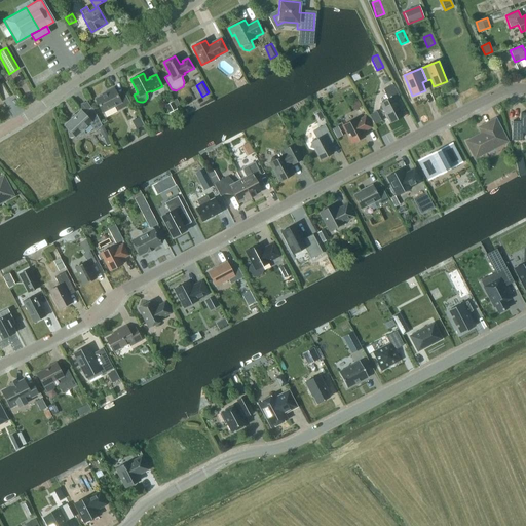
[(402,115),(392,99),(399,96),(392,84),(383,89),(388,100),(384,102),(381,101),(379,109),(384,111),(389,121),(402,115)]
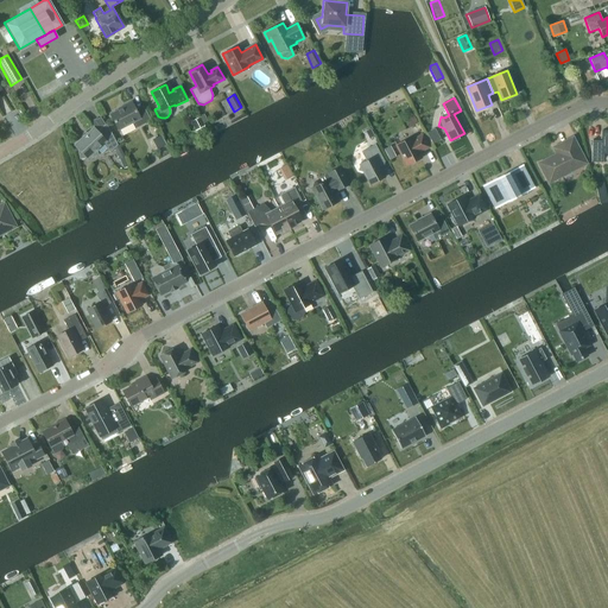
[(135,109),(131,102),(121,107),(121,108),(111,114),(118,130),(133,122),(137,128),(150,120),(143,106),(135,109)]
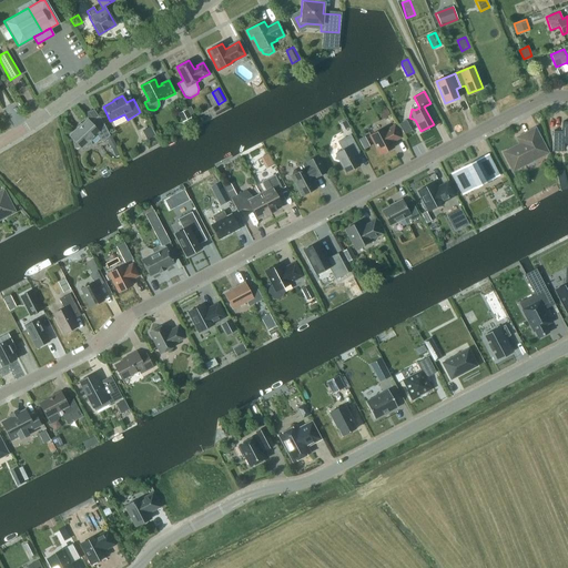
[(391,115),(386,108),(378,111),(383,120),(391,115)]
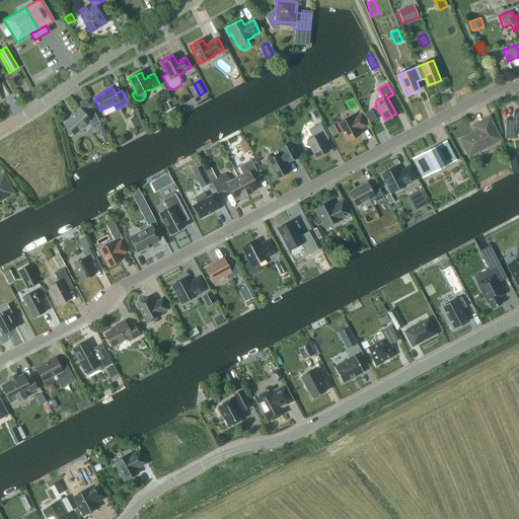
[(166,112),(174,108),(170,100),(162,103),(166,112)]
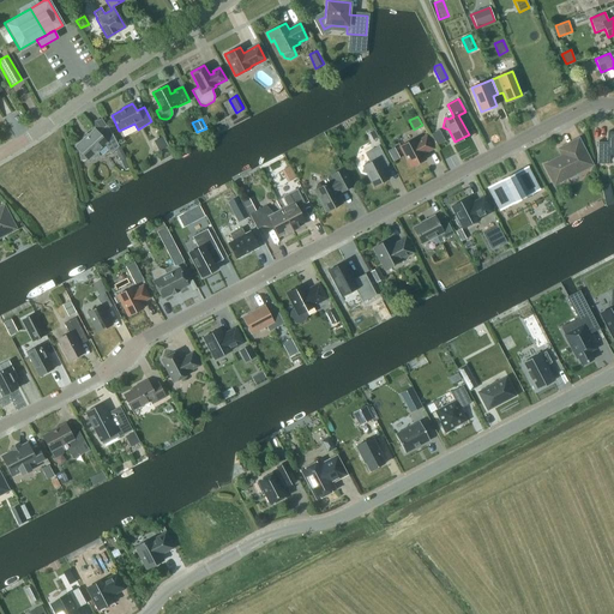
[(119,146),(108,127),(100,134),(94,128),(74,146),(79,151),(80,161),(86,160),(88,161),(91,158),(98,156),(97,152),(104,146),(110,154),(115,149),(119,146)]
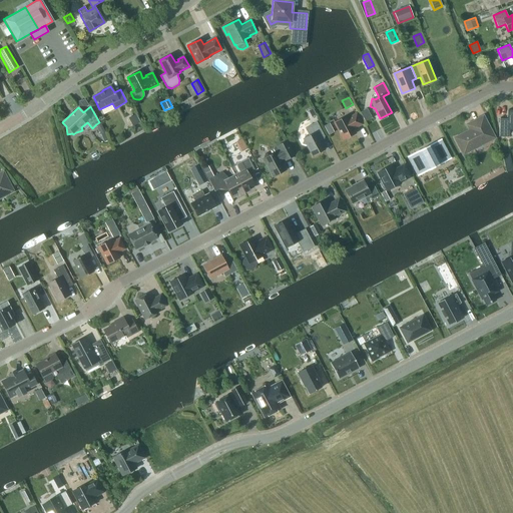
[(367,109),(360,113),(365,122),(372,119),(367,109)]
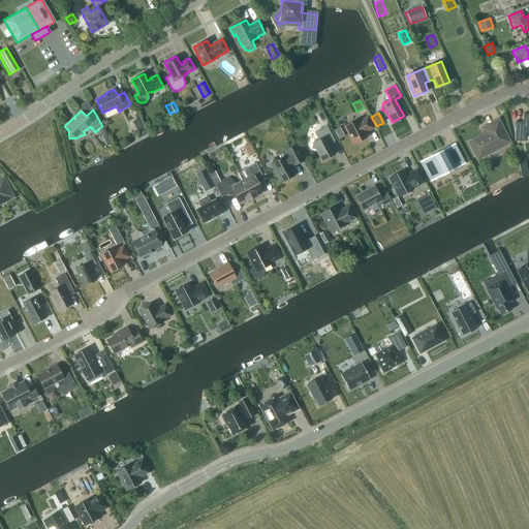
[(528,113),(524,114),(523,122),(515,122),(515,141),(525,141),(526,133),(528,132),(528,113)]
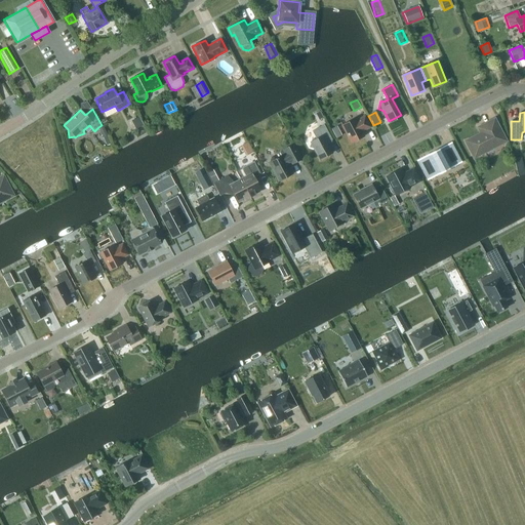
[(135,130),(144,125),(139,117),(130,121),(135,130)]
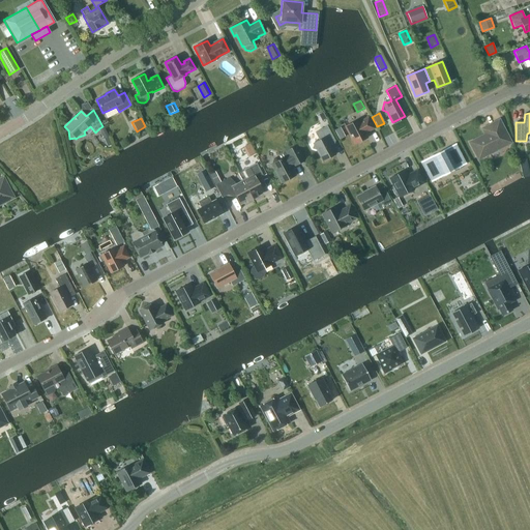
[(374,128),(369,118),(358,122),(357,120),(345,126),(354,144),(366,138),(363,131),(366,130),(367,133),(374,128)]
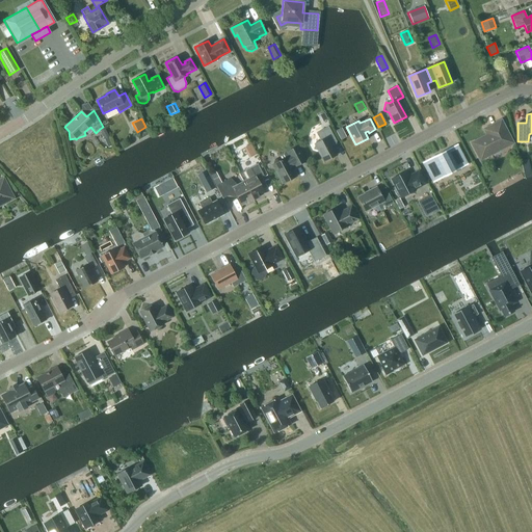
[(484,159),(488,157),(489,154),(511,142),(500,122),(484,130),(487,135),(472,143),(480,159),(482,158),(484,159)]
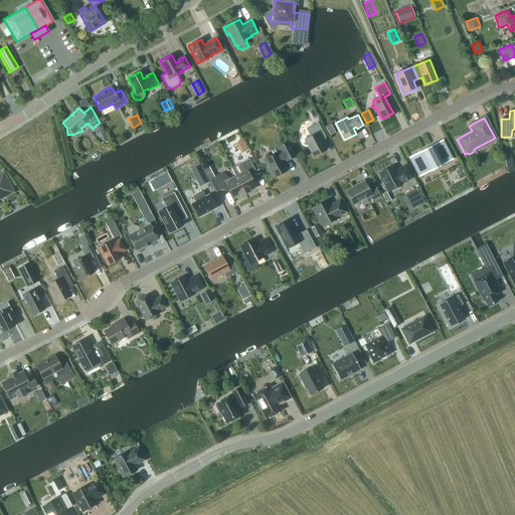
[(332,132),(337,129),(332,121),(327,124),(332,132)]
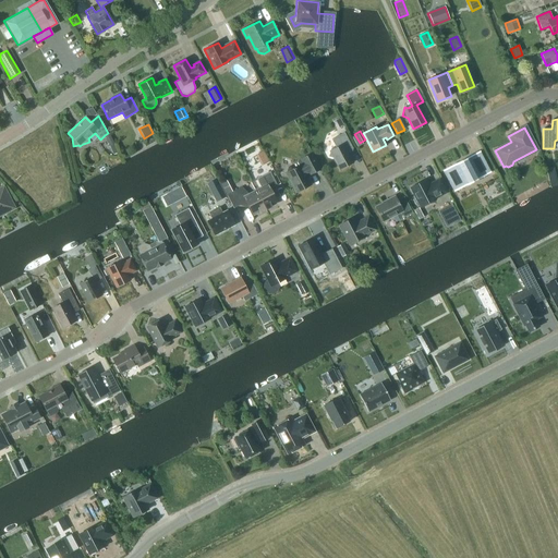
[(109,146),(114,144),(109,133),(108,133),(105,135),(109,146)]
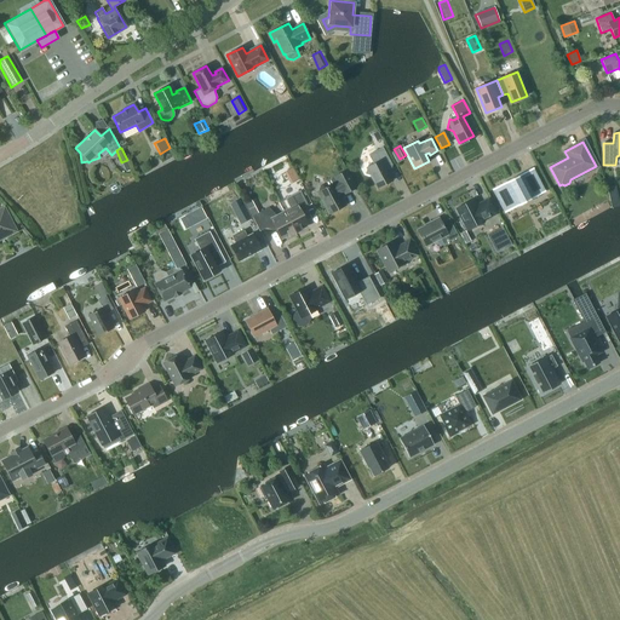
[(385,168),(391,165),(383,148),(368,155),(373,165),(371,166),(368,165),(365,174),(371,176),(378,188),(391,181),(385,168)]
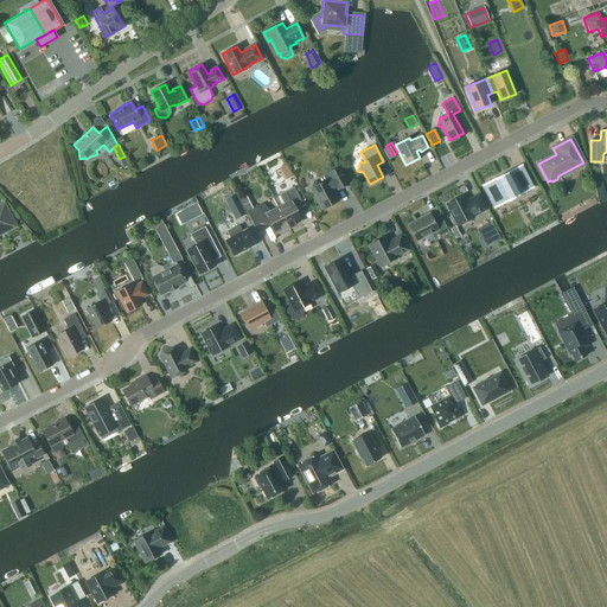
[(283,180),(293,176),(287,164),(278,168),(283,180)]
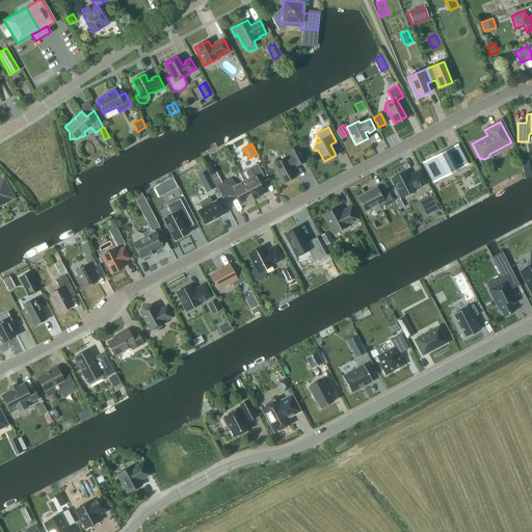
[(432,183),(469,164),(457,144),(422,162),(432,183)]
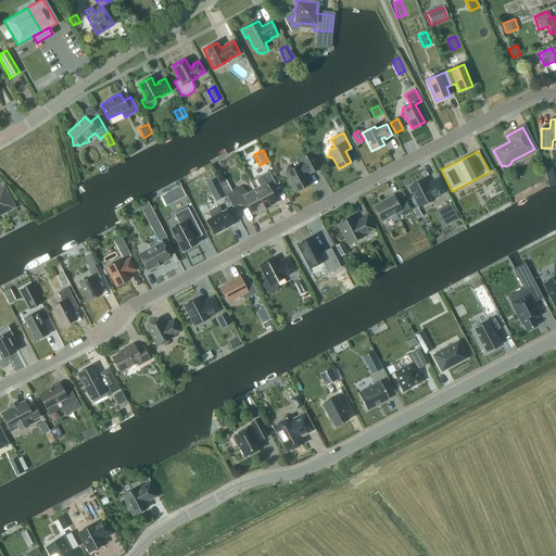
[(307,174),(318,168),(311,153),(295,161),(298,165),(292,168),(287,167),(285,175),(287,176),(295,192),(308,185),(306,179),(307,178),(308,176),(307,174)]
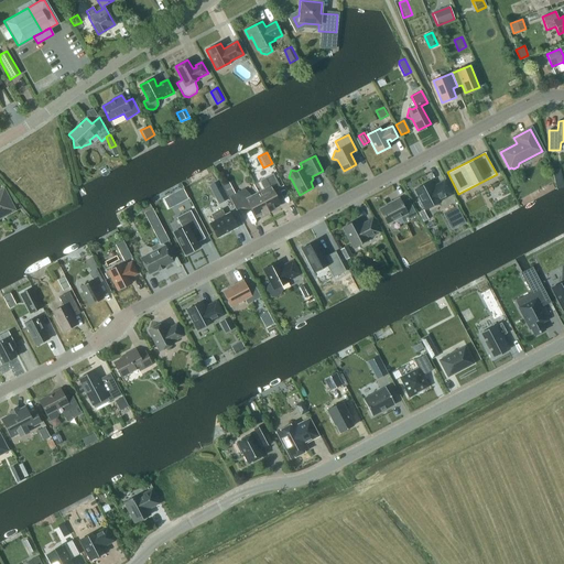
[(258,193),(268,212),(273,209),(273,208),(280,205),(273,192),(280,187),(272,174),(263,179),(266,190),(258,193)]
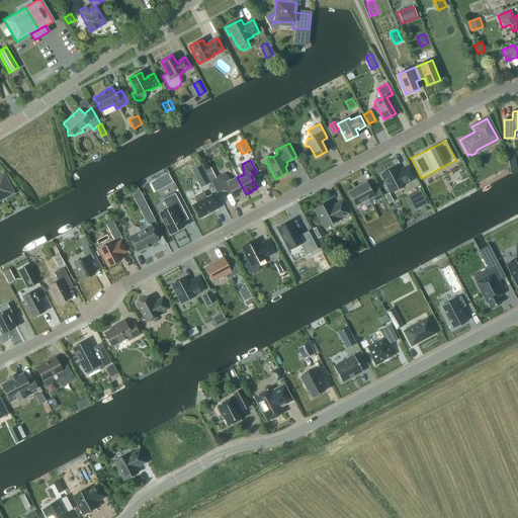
[(192,171),(198,182),(200,187),(203,186),(209,183),(206,178),(200,167),(192,171)]
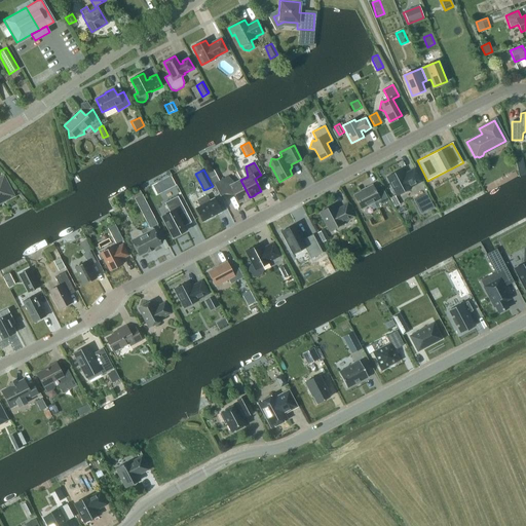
[(211,180),(217,177),(213,170),(208,173),(211,180)]
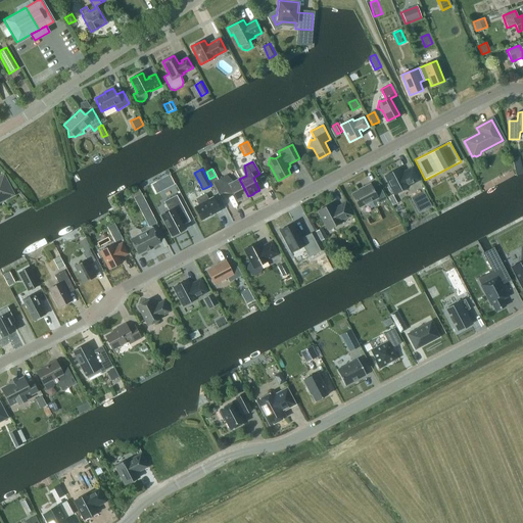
[(418,180),(412,169),(401,174),(398,169),(385,176),(394,194),(408,187),(408,186),(418,180)]
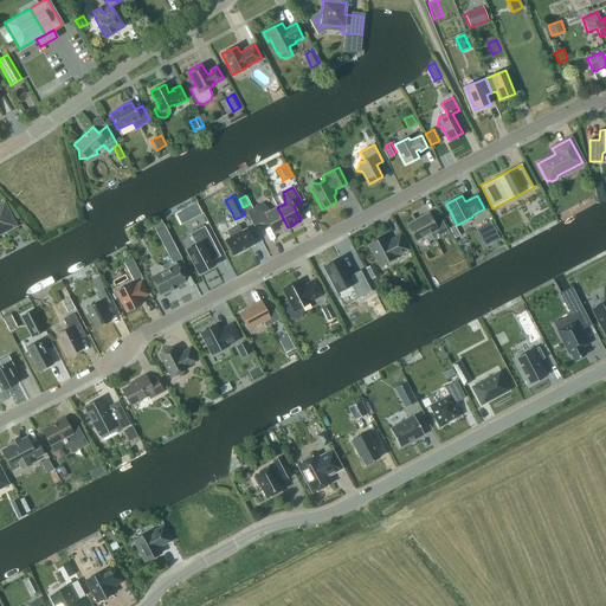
[(288,227),(277,207),(270,211),(262,202),(252,208),(259,223),(268,219),(275,233),(282,230),(283,231),(288,227)]
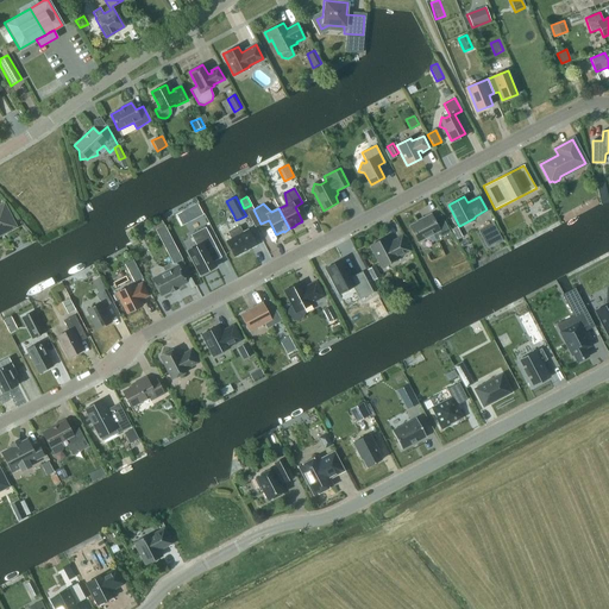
[(0,206),(0,230),(4,228),(5,232),(14,227),(4,206),(0,206)]
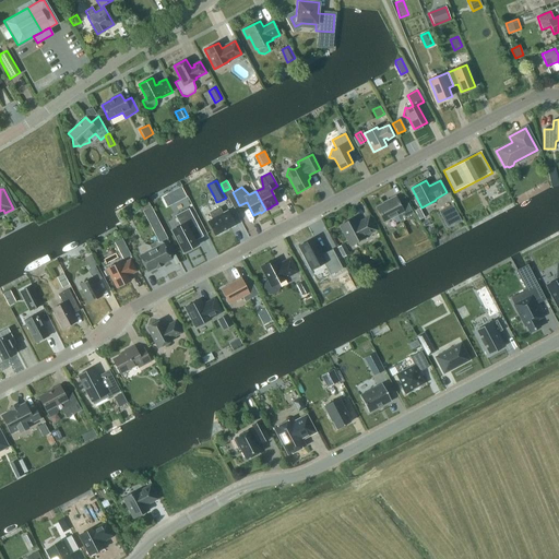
[(180,191),(173,195),(176,202),(185,198),(180,191)]
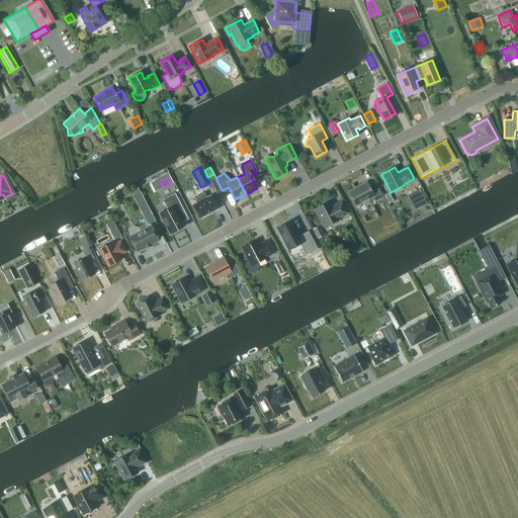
[(368,186),(366,182),(358,186),(358,187),(348,192),(355,205),(368,199),(370,203),(382,197),(375,183),(368,186)]
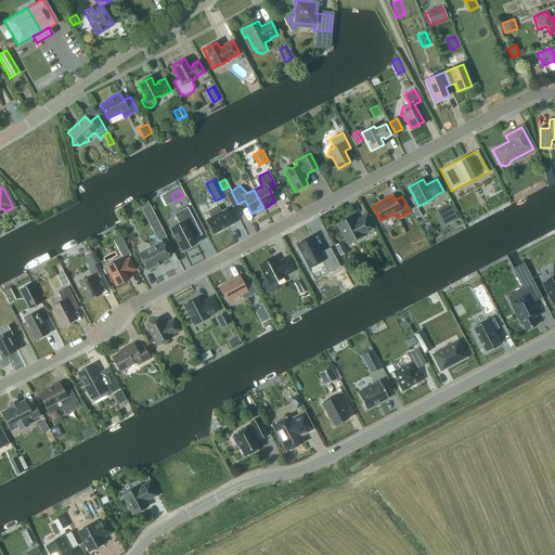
[(450,203),(436,210),(444,226),(457,218),(450,203)]
